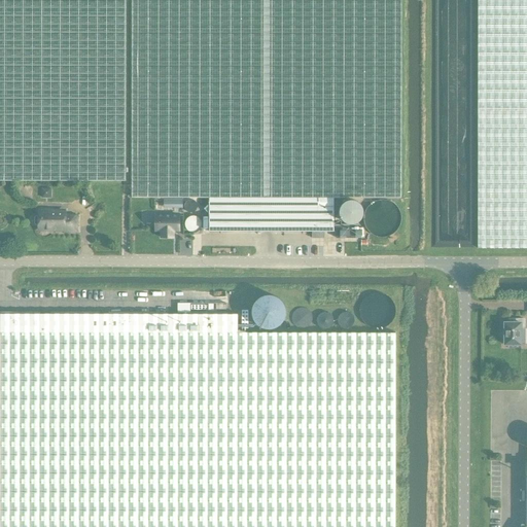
[(0,0),(0,181),(126,180),(126,0),(0,0)]
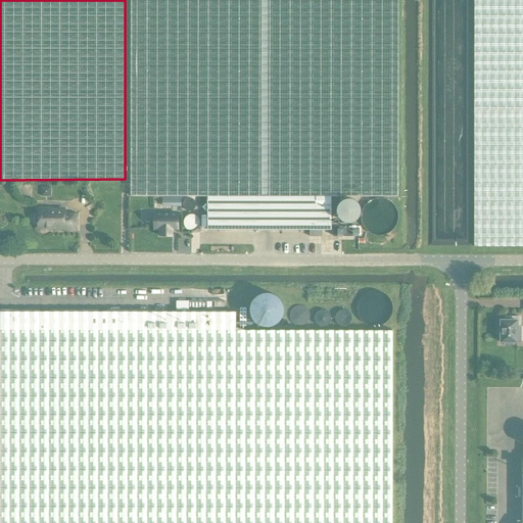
[(207,229),(314,229),(331,229),(331,196),(398,196),(398,0),(131,0),(131,196),(207,196),(207,201),(202,206),(207,212),(207,229)]
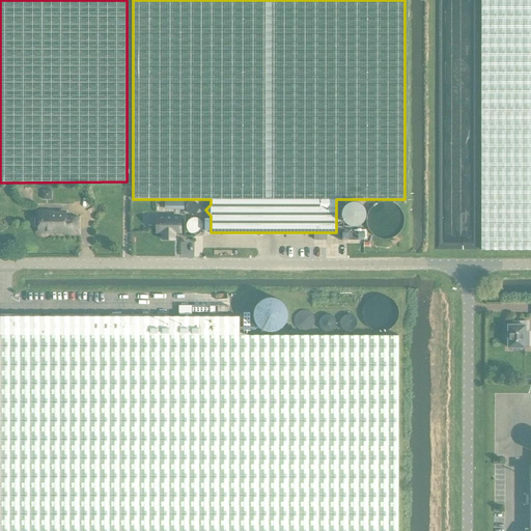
[(530,0),(480,0),(481,250),(530,249),(530,0)]
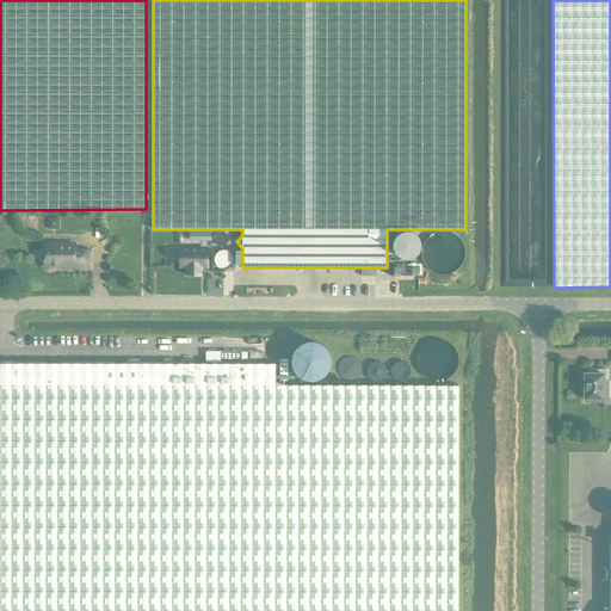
[(41,259),(42,260),(45,260),(45,266),(74,266),(74,267),(90,267),(90,251),(75,250),(75,245),(59,245),(59,244),(45,242),(45,251),(42,251),(41,252),(41,259)]
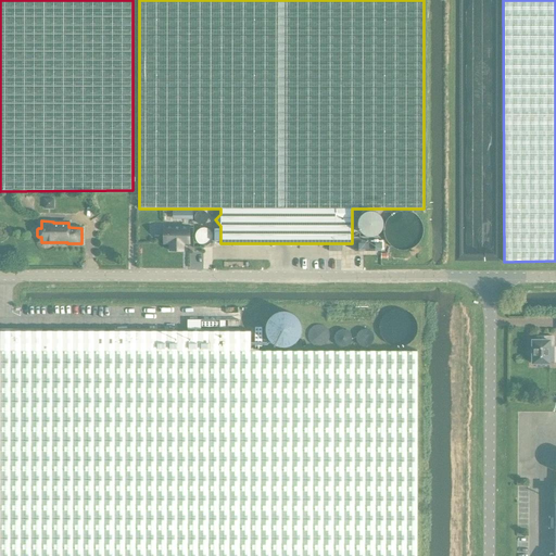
[(169,250),(184,250),(184,242),(190,242),(190,227),(164,227),(164,242),(169,242),(169,250)]
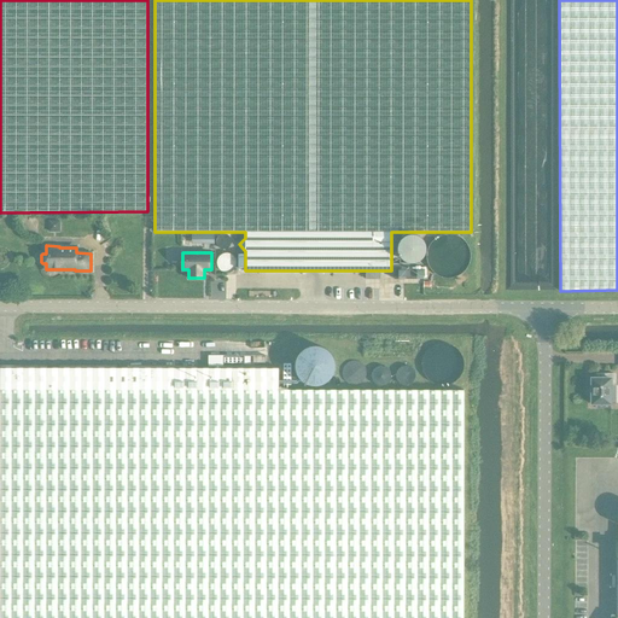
[(395,279),(424,279),(424,266),(395,266),(395,279)]
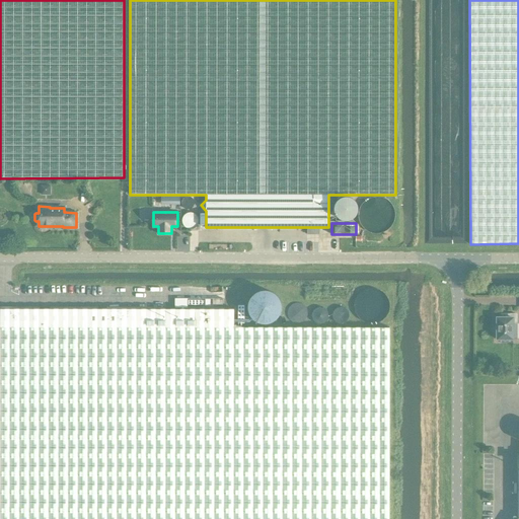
[(0,518),(389,518),(389,327),(234,327),(234,309),(0,308),(0,518)]
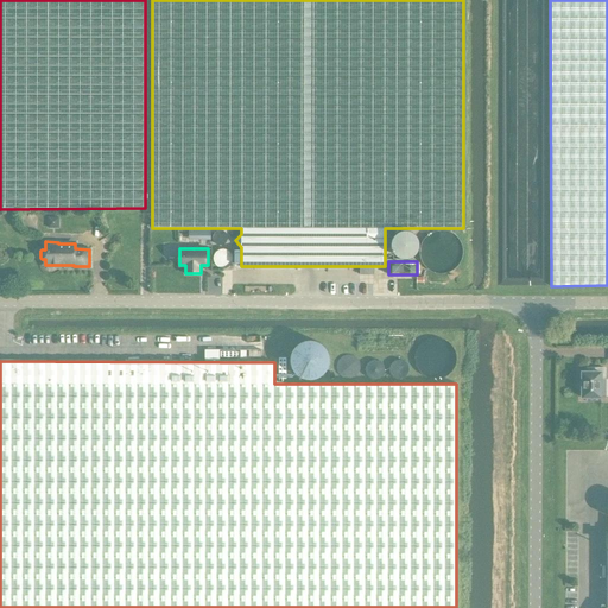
[(582,372),(582,397),(587,397),(587,399),(596,399),(596,397),(601,397),(601,379),(605,379),(605,368),(587,368),(587,372),(582,372)]
